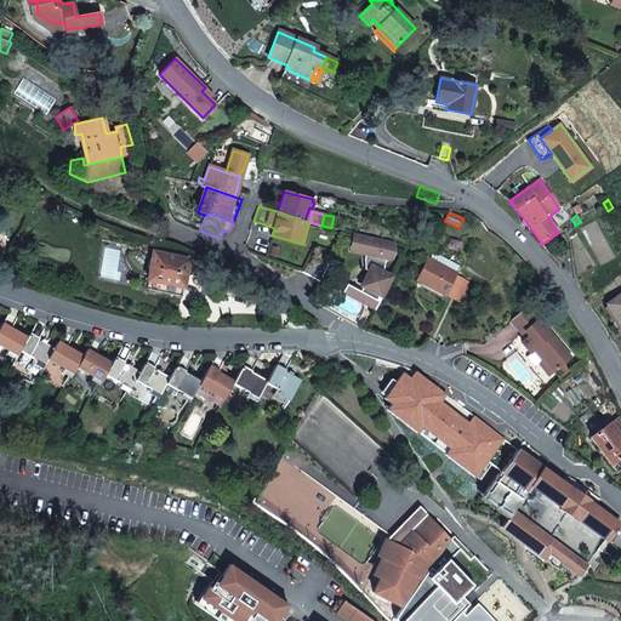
[(392,241),(355,233),(352,248),(366,251),(365,255),(364,258),(364,265),(365,269),(369,272),(360,288),(363,289),(360,292),(359,296),(368,303),(379,306),(394,277),(383,271),(386,260),(388,260),(393,251),(392,241)]
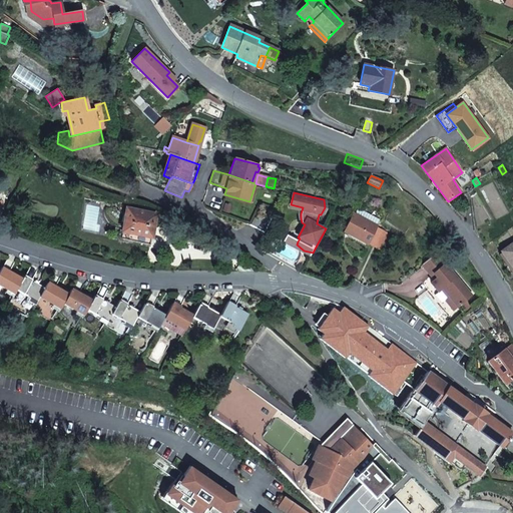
[(275,213),(260,206),(249,225),(265,232),(275,213)]
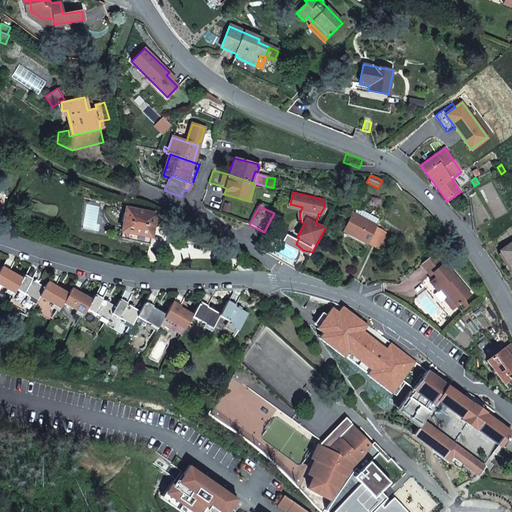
[(126,207),(120,238),(149,244),(156,214),(126,207)]
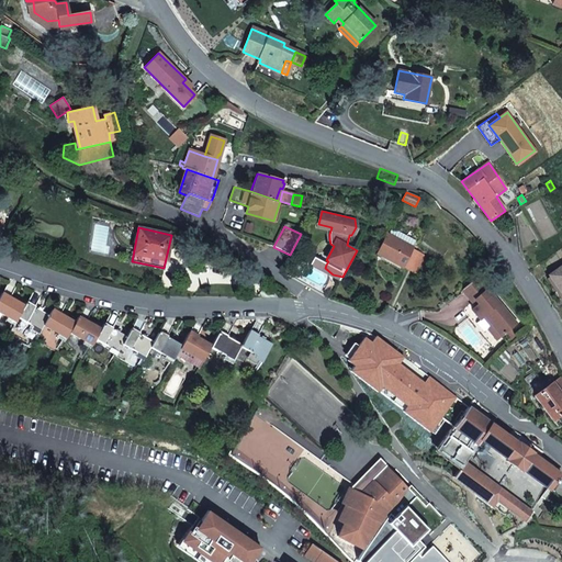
[(412,247),(386,234),(377,254),(402,267),(403,266),(412,249),(412,247)]
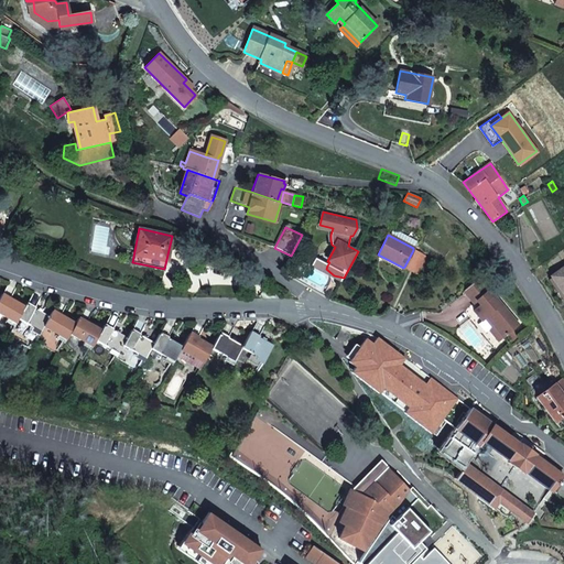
[(413,250),(404,267),(416,273),(425,257),(413,250)]
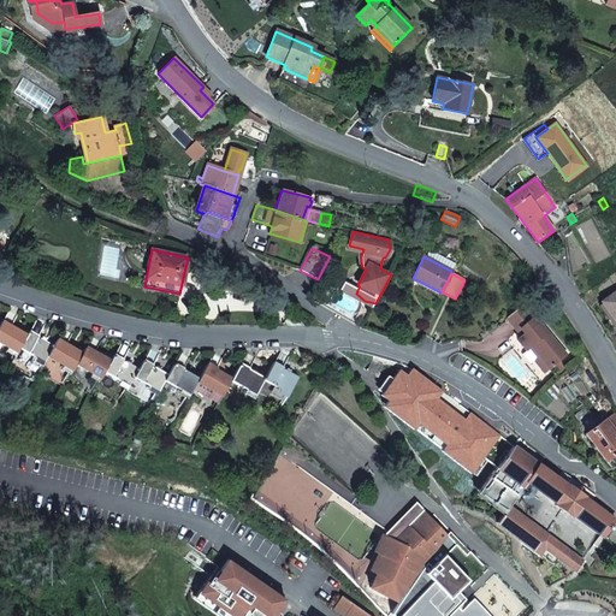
[(356,294),(357,290),(344,283),(341,291),(373,309),(375,303),(365,301),(356,294)]
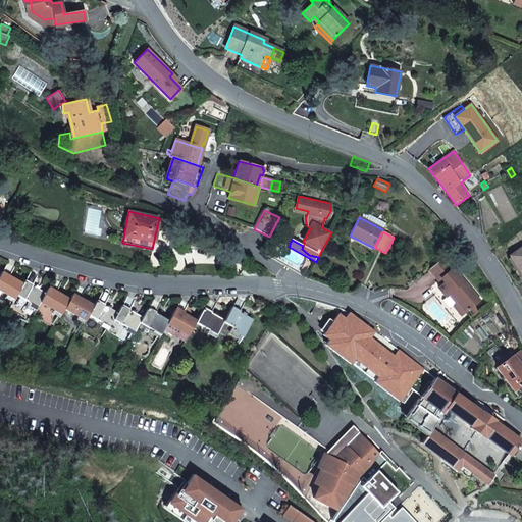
[(521,247),(510,256),(521,273),(521,247)]
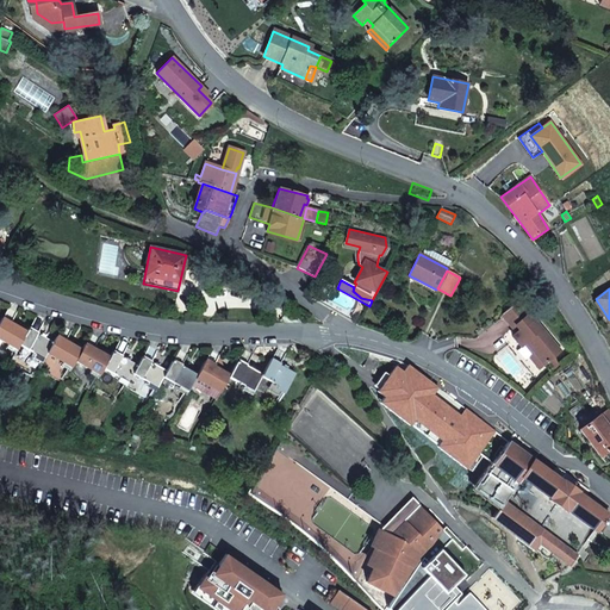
[(559,350),(517,300),(500,313),(512,328),(515,327),(518,330),(512,336),(521,347),(526,342),(535,354),(530,358),(539,367),(559,350)]
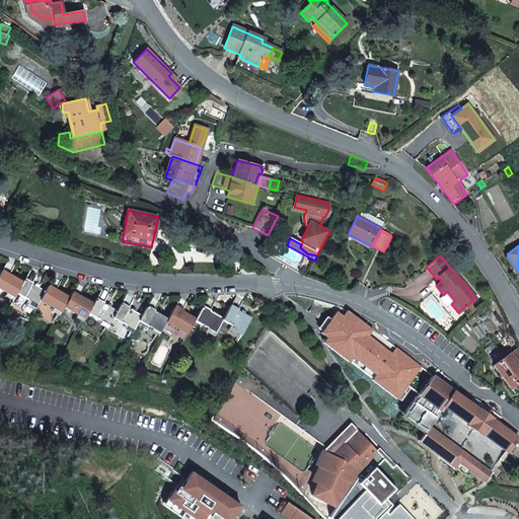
[(7,262),(3,269),(10,273),(14,266),(7,262)]
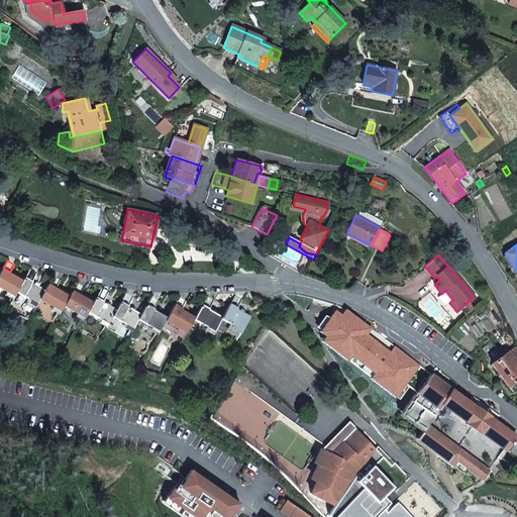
[(0,273),(0,288),(14,296),(16,293),(22,282),(1,271),(0,273)]
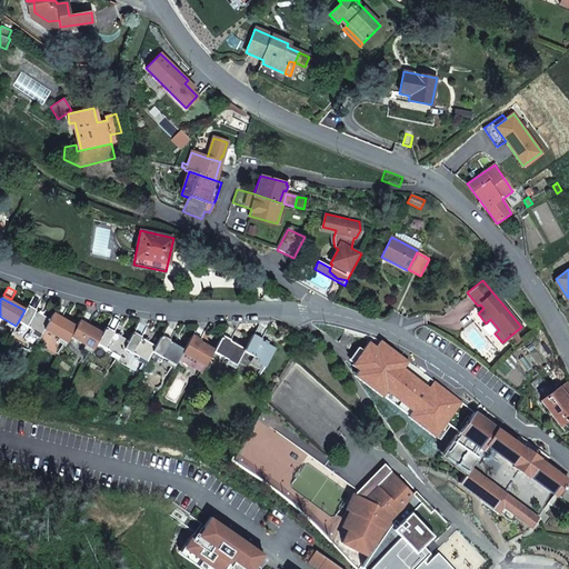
[(50,318),(43,329),(67,342),(69,338),(76,326),(61,318),(67,307),(59,302),(50,318)]
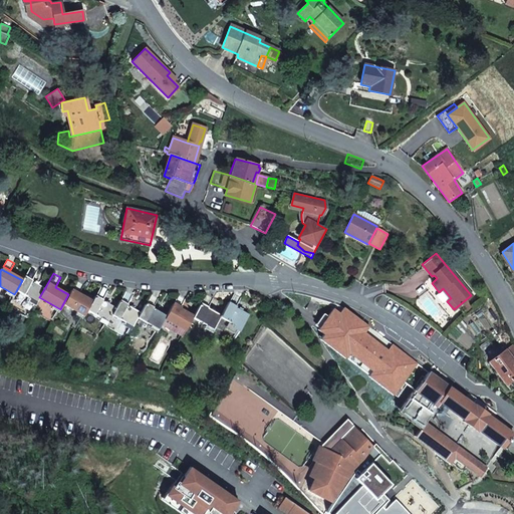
[(22,280),(16,291),(37,302),(39,297),(45,287),(24,276),(22,280)]
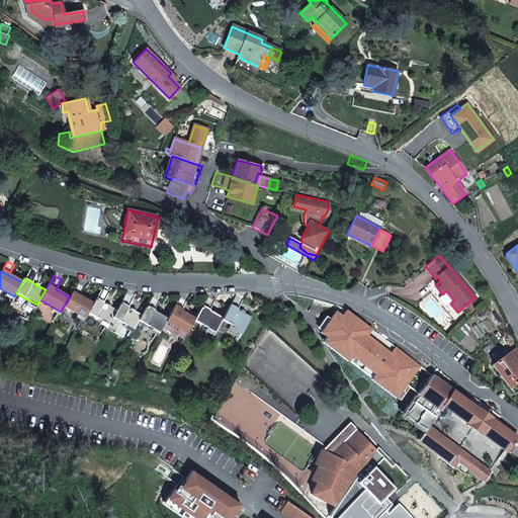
[(69,296),(63,308),(84,319),(87,313),(93,303),(72,291),(69,296)]
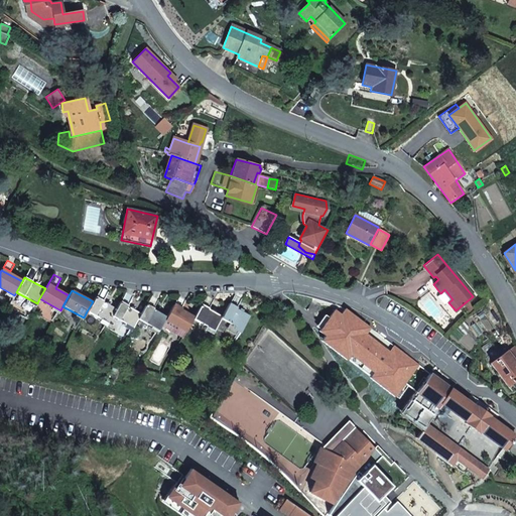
[(208,295),(203,304),(208,306),(213,298),(208,295)]
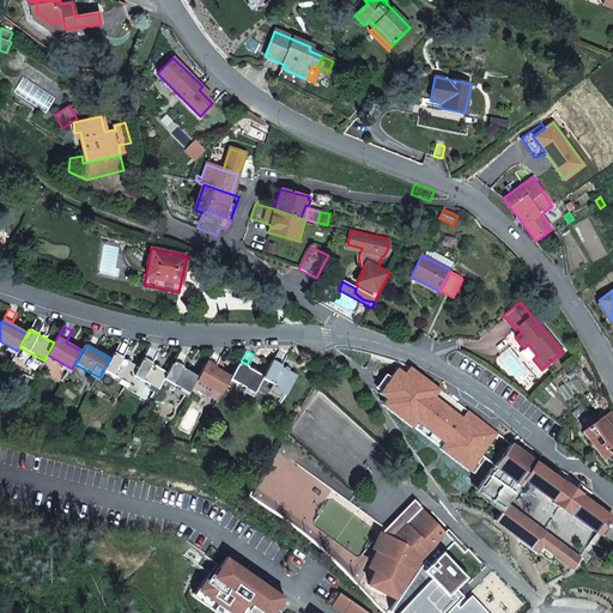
[(198,377),(195,380),(220,394),(229,380),(230,377),(222,372),(213,368),(219,358),(219,357),(212,352),(206,364),(205,364),(198,377)]
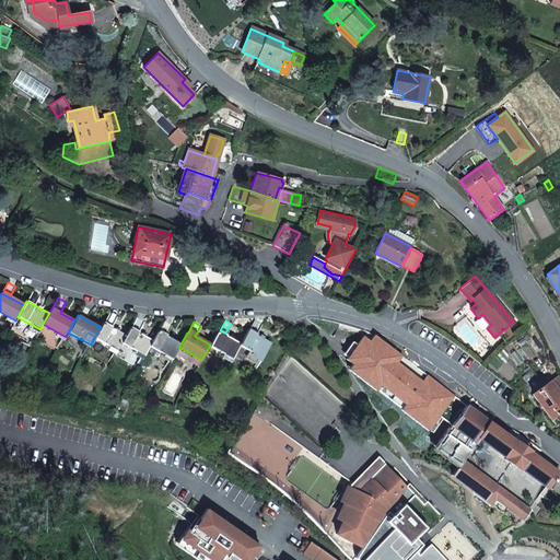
[(101,327),(94,338),(117,351),(121,343),(125,336),(103,324),(101,327)]
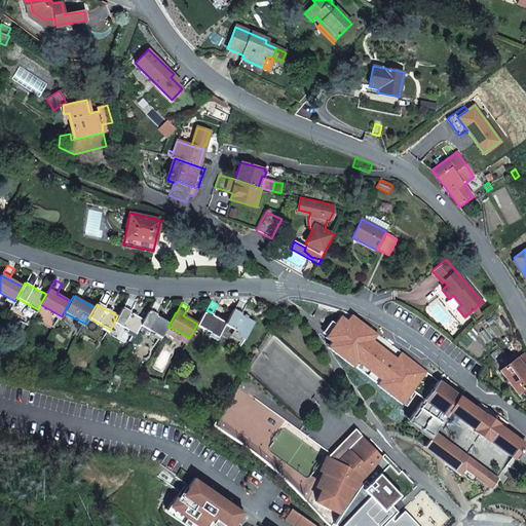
[(188,307),(183,315),(190,320),(191,317),(188,307)]
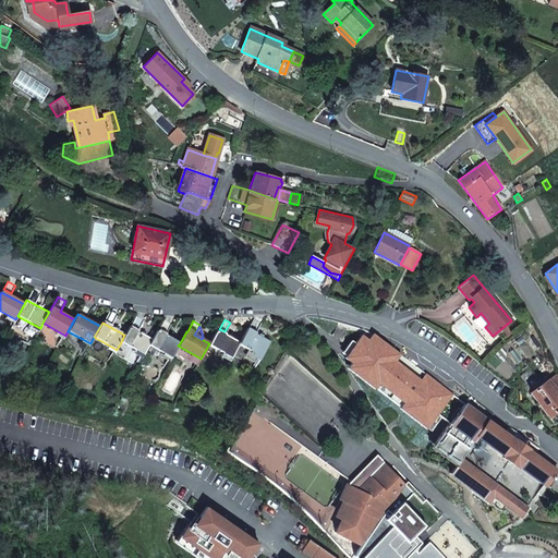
[(338,326),(332,336),(343,341),(344,338),(343,337),(347,331),(338,326)]
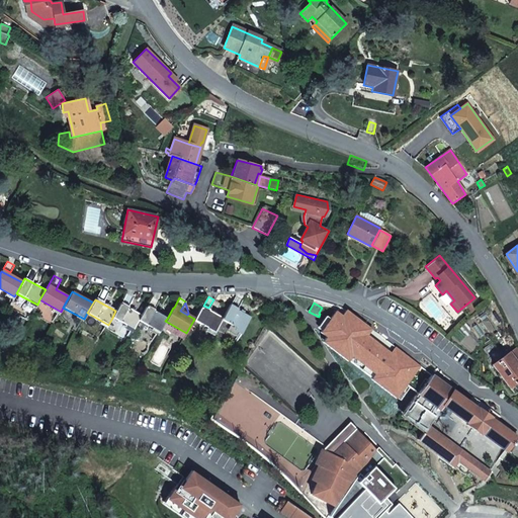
[(115,311),(112,318),(133,329),(138,321),(141,315),(119,304),(115,311)]
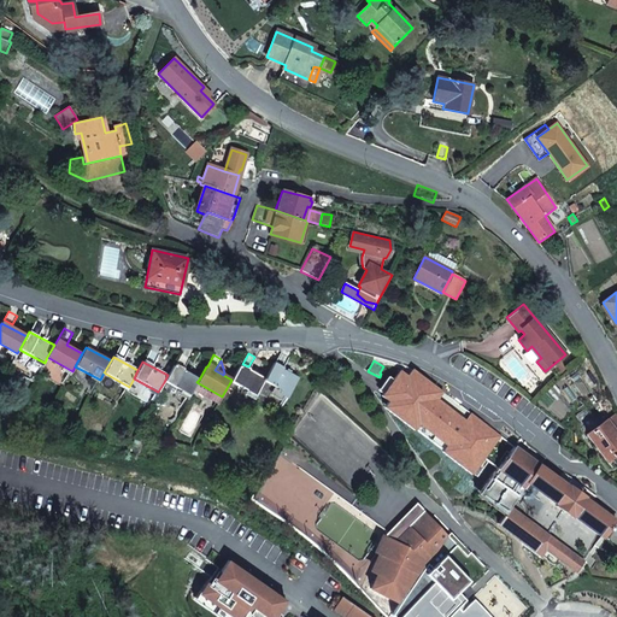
[(298,378),(274,364),(265,378),(264,381),(288,394),(298,378)]
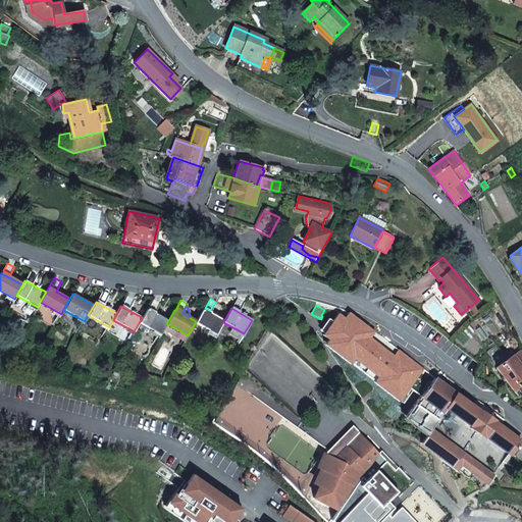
[(142,317),(139,323),(160,335),(166,323),(168,321),(147,309),(142,317)]
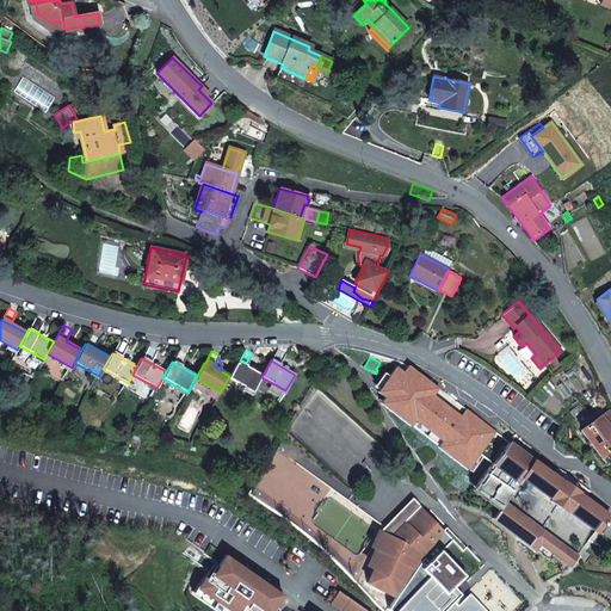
[(228,378),(253,392),(261,377),(263,375),(238,362),(229,376),(228,378)]
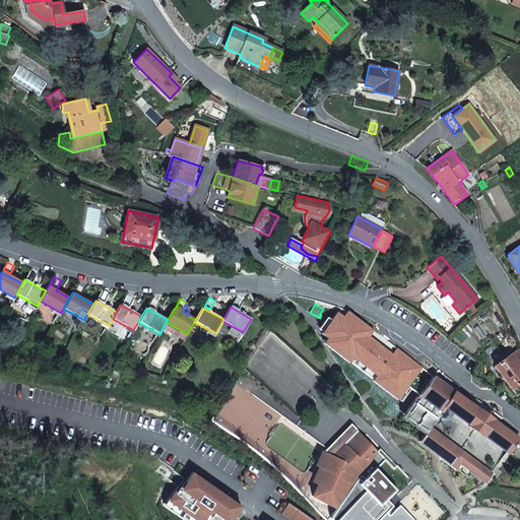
[(508,340),(502,344),(507,352),(514,347),(508,340)]
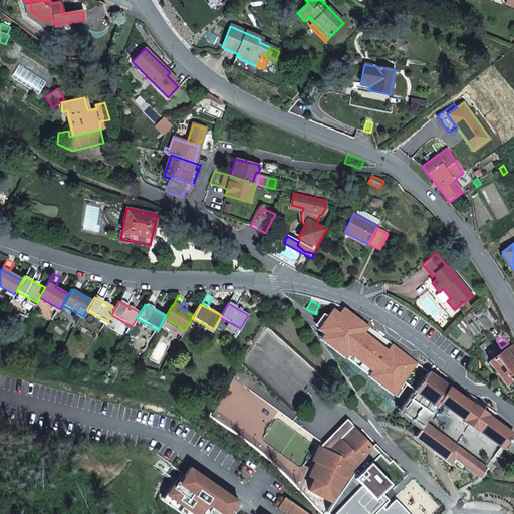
[(513,361),(513,360),(513,359),(513,348),(511,345),(488,361),(505,383),(513,376),(513,361)]
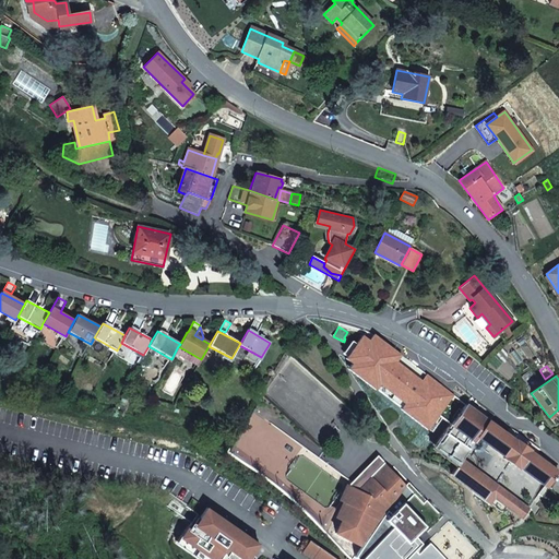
[(518,466),(545,486),(546,487),(557,471),(528,451),(530,449),(516,440),(515,441),(489,423),(463,404),(435,442),(460,461),(477,437),(504,456),(503,459),(516,467),(518,466)]
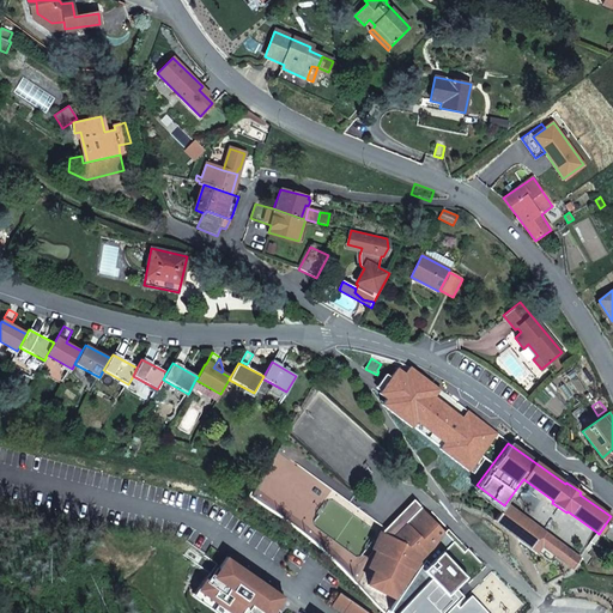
[(572,566),(580,557),(542,532),(504,505),(493,520),(536,551),(541,544),(572,566)]
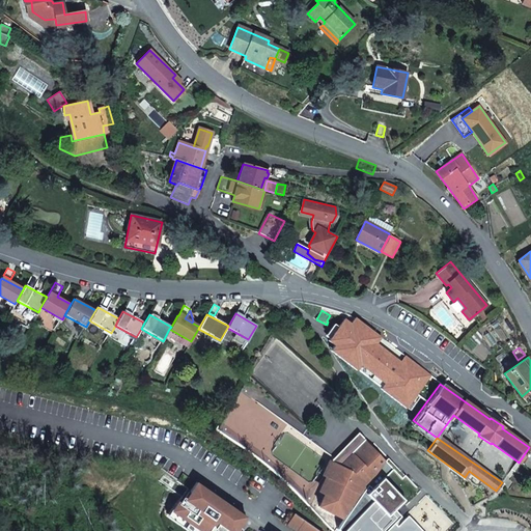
[(346,515),(359,498),(363,493),(368,485),(387,460),(378,453),(376,455),(366,447),(359,451),(350,465),(341,460),(333,473),(337,476),(328,490),(336,495),(329,505),(346,515)]
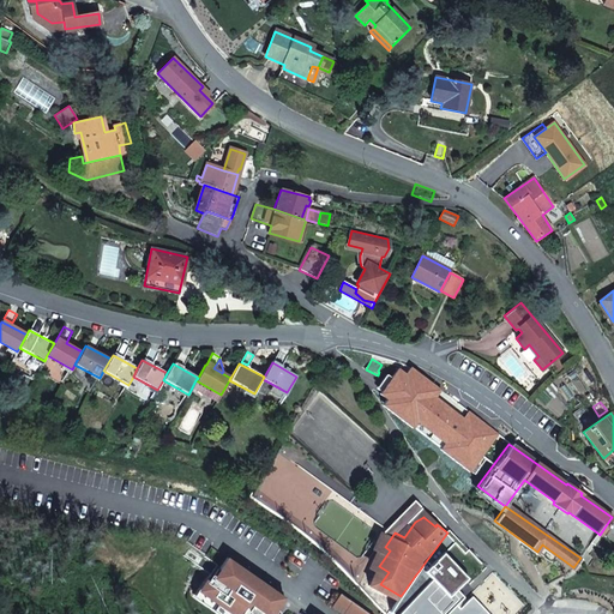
[(221,559),(196,594),(223,613),(268,613),(278,600),(221,559)]
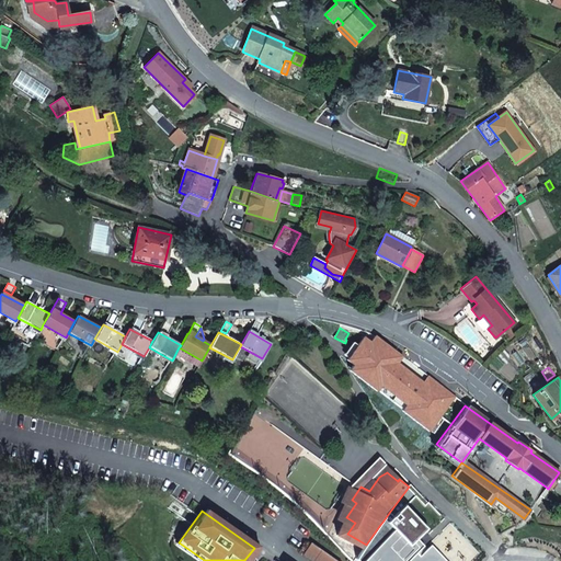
[(389,513),(384,521),(389,525),(395,517),(389,513)]
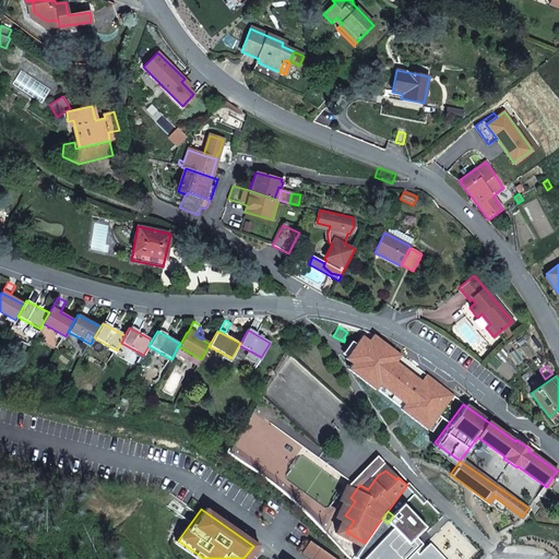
[(339,526),(346,532),(354,521),(345,515),(339,526)]
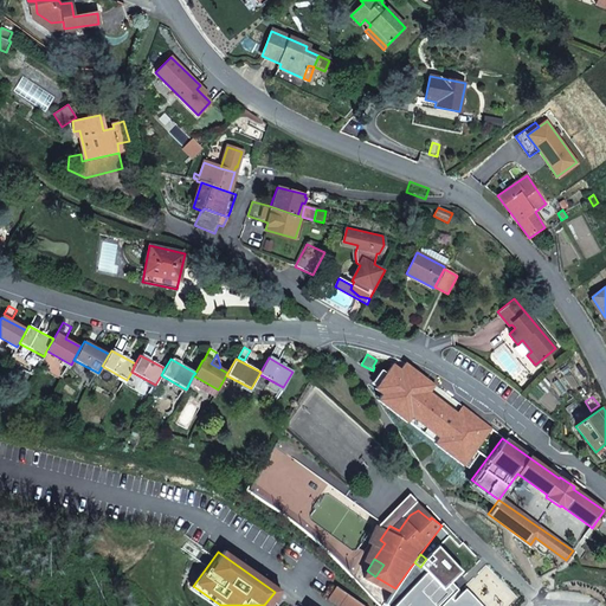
[(472,571),(459,586),(472,599),(474,599),(481,605),(503,605),(510,599),(489,579),(485,582),(472,571)]
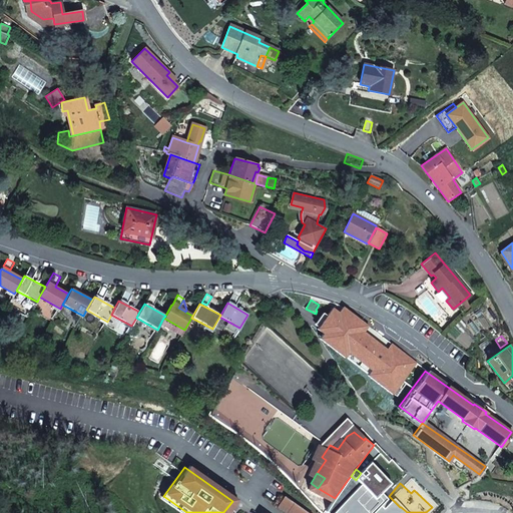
[(301,512),(282,498),(274,509),(278,512),(301,512)]
